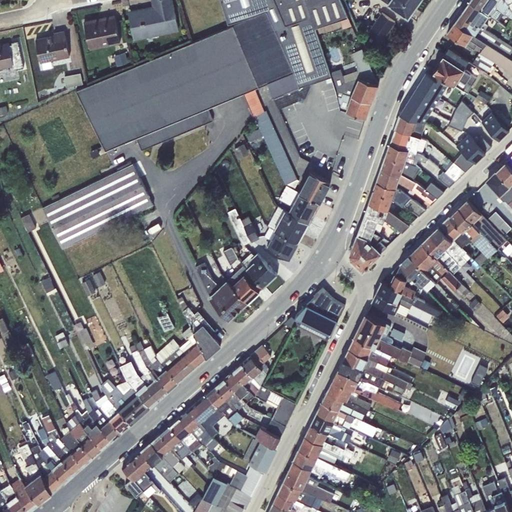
[(152,0),(154,7),(130,12),(135,39),(179,30),(172,0),(152,0)]
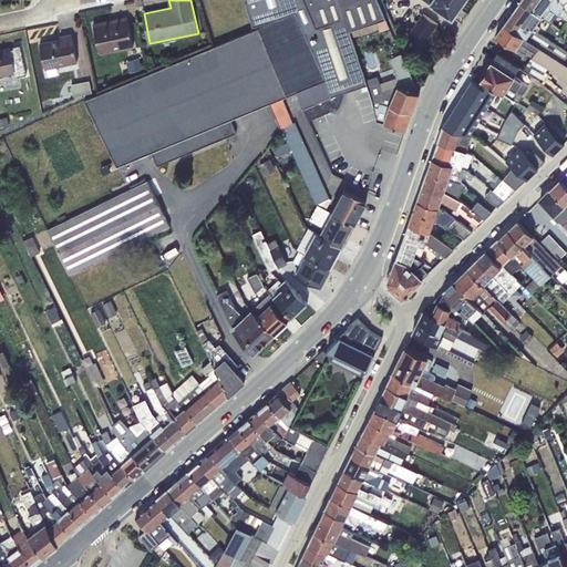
[(245,0),(253,26),(296,11),(332,96),(303,107),(308,120),(330,110),(336,113),(337,107),(338,107),(344,94),(343,91),(367,83),(366,80),(351,37),(387,26),(383,19),(385,18),(378,0),(245,0)]
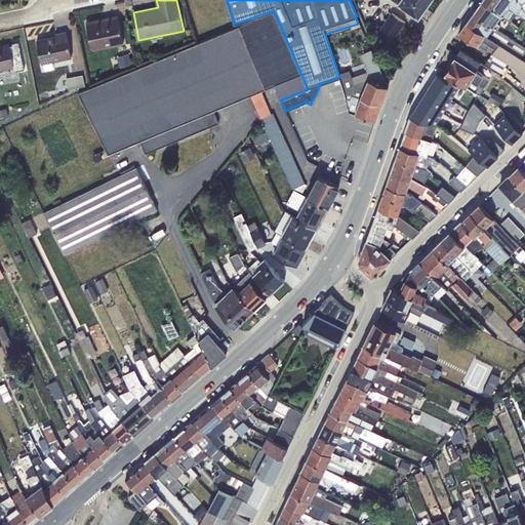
[(430,0),(395,0),(418,16),(430,0)]
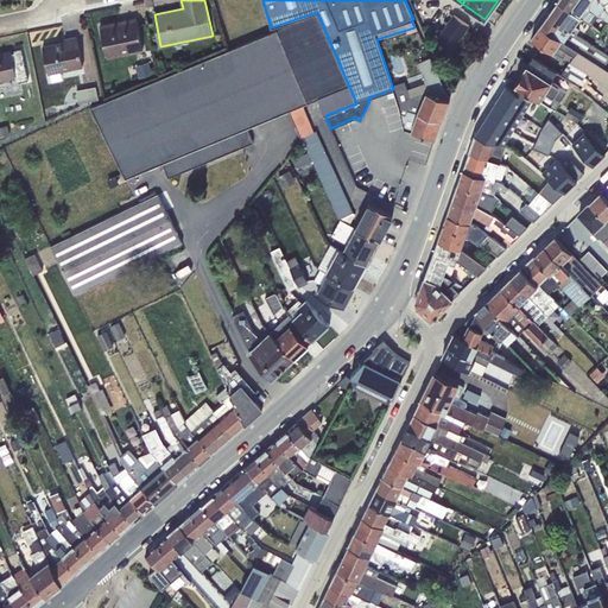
[(558,0),(540,25),(577,49),(605,65),(607,58),(607,54),(576,33),(580,29),(575,25),(581,17),(558,0)]
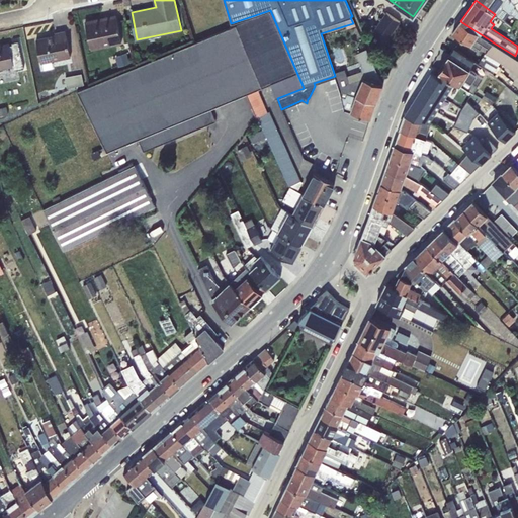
[(517,11),(511,0),(475,0),(476,0),(495,14),(505,21),(510,13),(517,18),(517,11)]
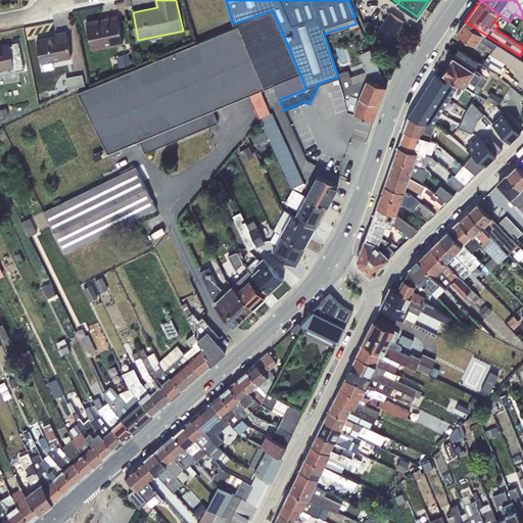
[(273,10),(238,26),(265,88),(274,84),(280,99),(306,89),(273,10)]
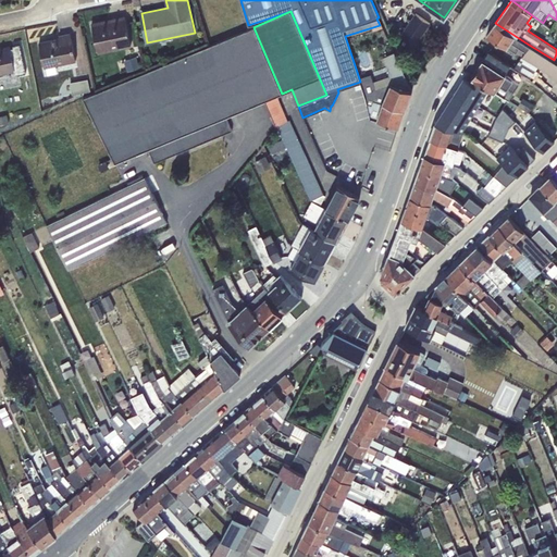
[(416,13),(399,36),(413,46),(430,23),(416,13)]
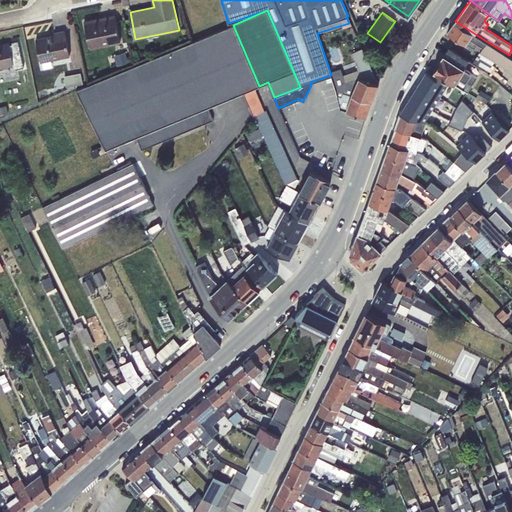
[(114,15),(84,21),(89,49),(120,42),(114,15)]
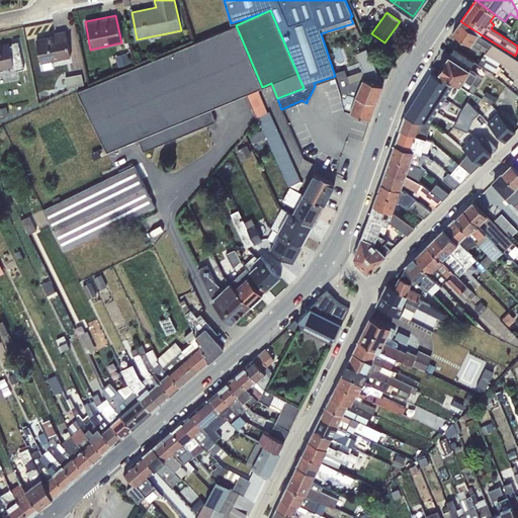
[(460,21),(452,31),(486,52),(492,41),(460,21)]
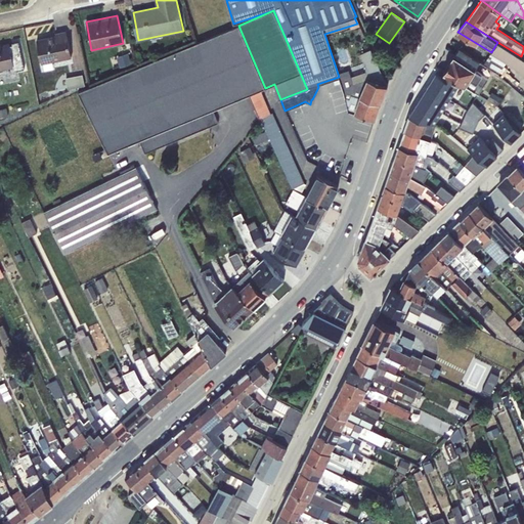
[(238,26),(78,92),(107,153),(140,139),(145,153),(218,122),(213,110),(249,94),(261,90),(265,88),(238,26)]
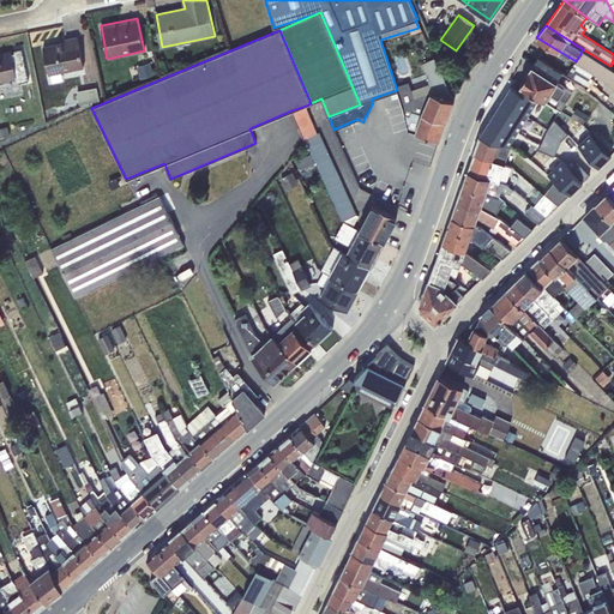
[(42,47),(48,74),(84,67),(77,36),(65,40),(66,42),(42,47)]
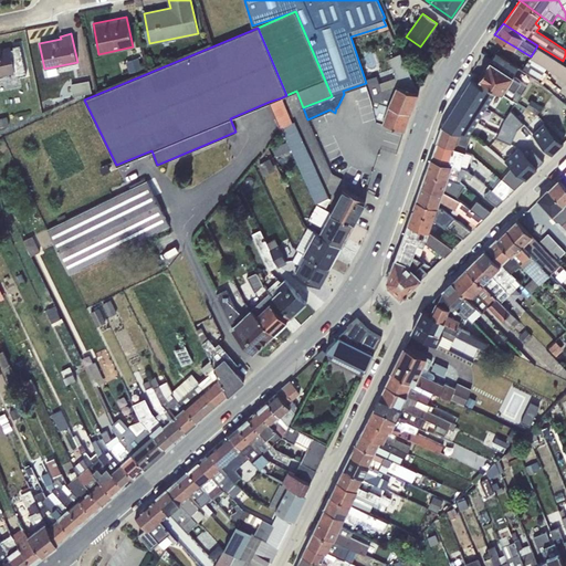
[(0,77),(2,77),(2,75),(14,73),(16,76),(27,74),(20,44),(13,45),(13,48),(11,49),(10,46),(0,48),(0,77)]
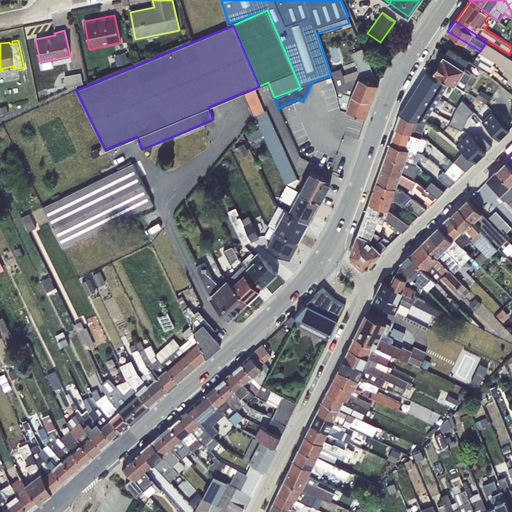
[(511,57),(509,55),(486,41),(480,51),(495,60),(511,71),(511,57)]
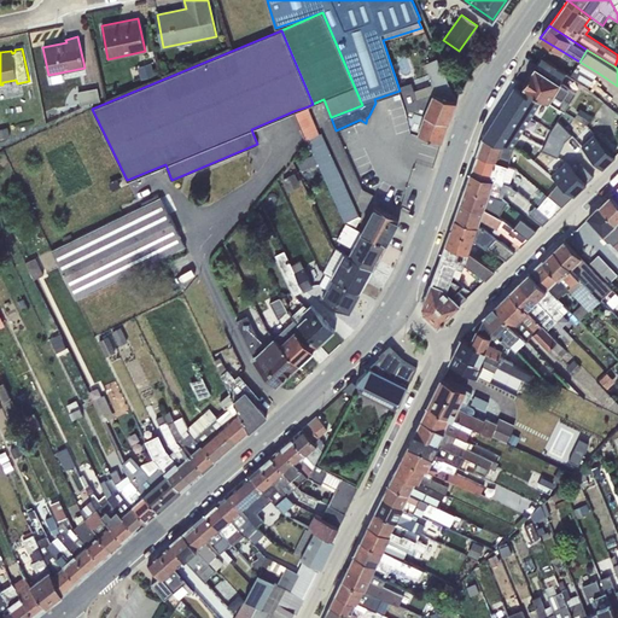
[(412,80),(398,87),(400,91),(407,115),(413,116),(414,110),(423,112),(448,121),(458,100),(443,70),(437,57),(424,63),(430,76),(432,85),(433,92),(429,93),(426,86),(414,89),(412,80)]
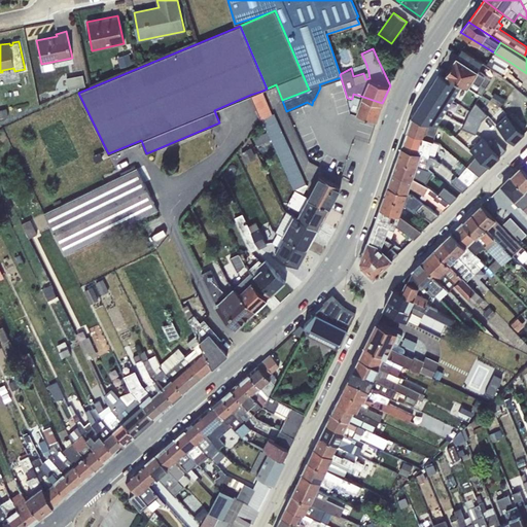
[(462,48),(447,71),(463,82),(481,94),(491,78),(477,70),(483,61),(462,48)]
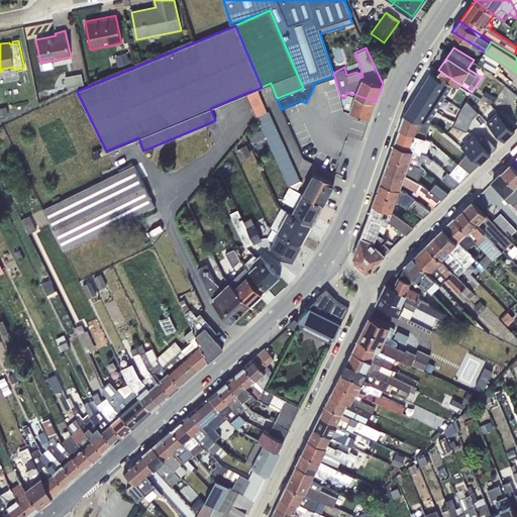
[(126,52),(116,56),(119,66),(129,62),(126,52)]
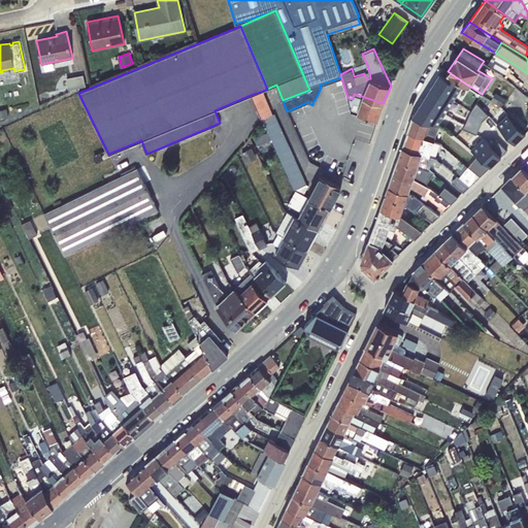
[(510,62),(495,53),(488,64),(503,73),(510,62)]
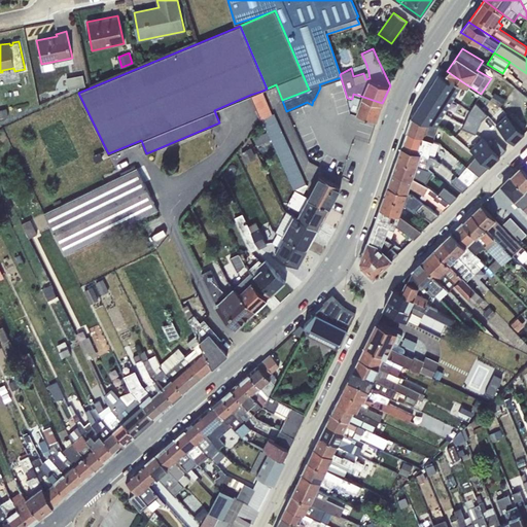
[(430,85),(452,100),(463,82),(447,71),(444,75),(438,72),(430,85)]
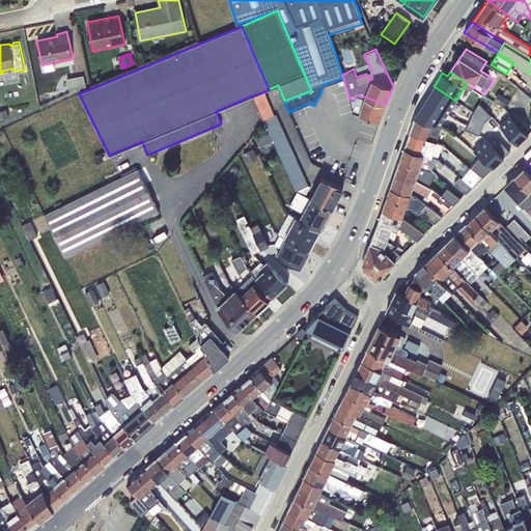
[(84,75),(66,78),(68,89),(86,86),(84,75)]
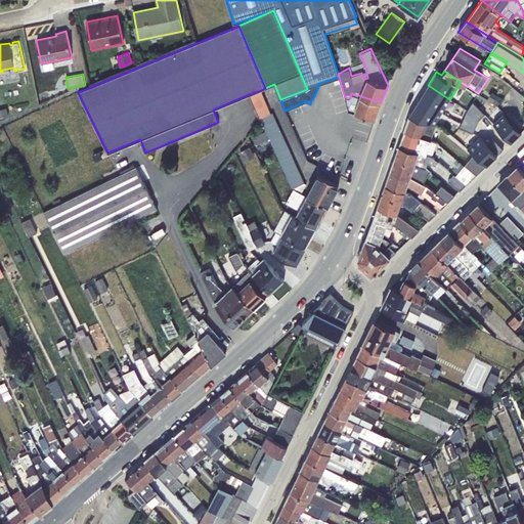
[(428,85),(420,98),(441,112),(449,99),(428,85)]
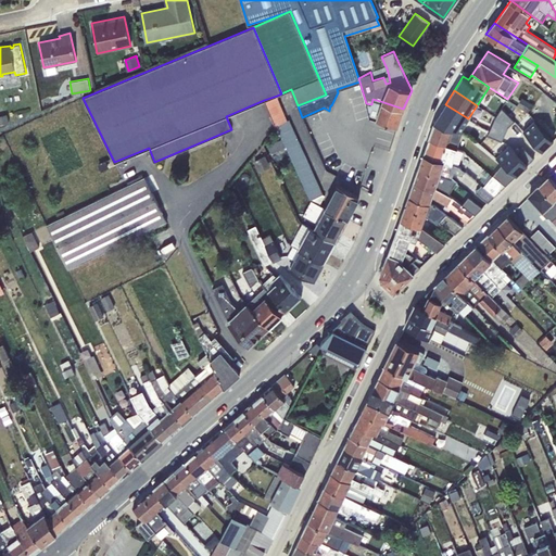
[(287,118),(277,96),(264,100),(276,128),(278,128),(282,138),(286,146),(311,200),(323,193),(289,118),(287,118)]
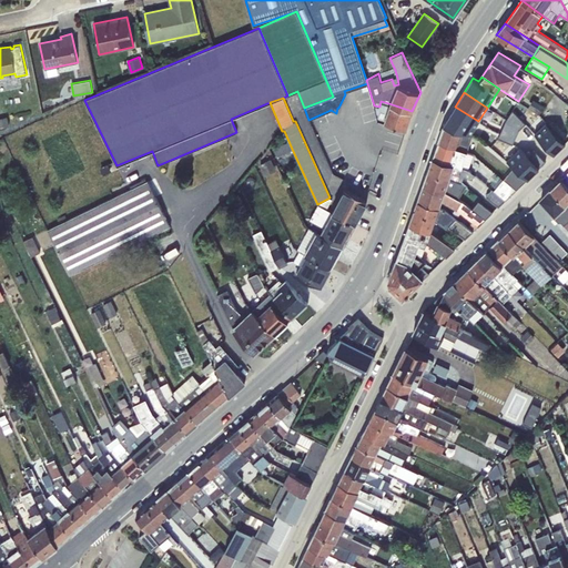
[(534,99),(528,107),(538,113),(544,105),(534,99)]
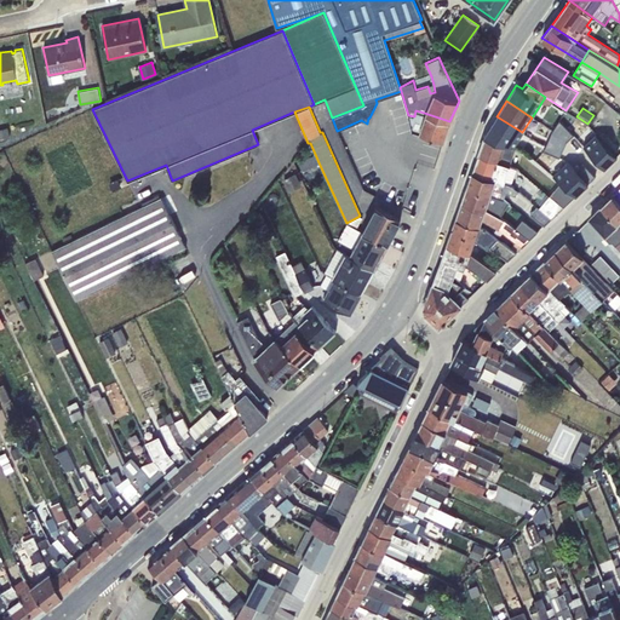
[(414,116),(408,115),(412,131),(418,132),(424,113),(415,110),(414,116)]
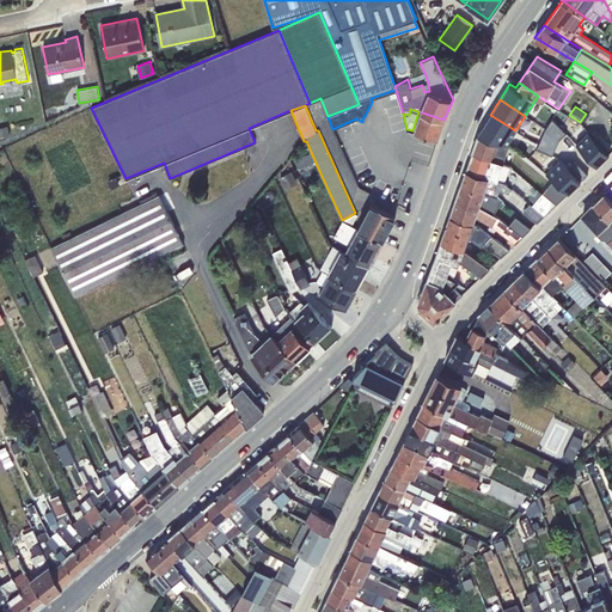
[(418,111),(412,130),(438,138),(444,120),(418,111)]
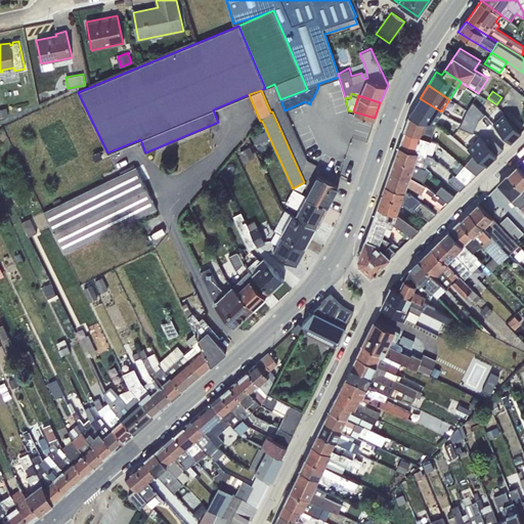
[(409,116),(434,124),(441,112),(420,98),(409,116)]
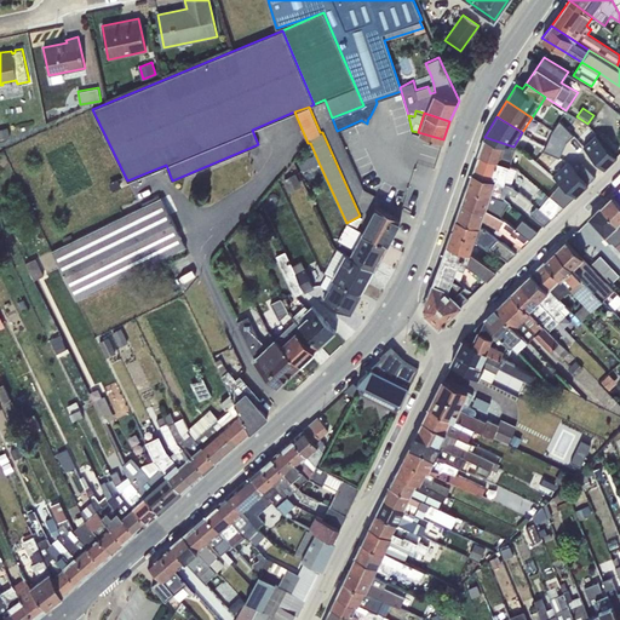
[(545,149),(560,158),(567,142),(574,135),(560,120),(552,131),(545,149)]
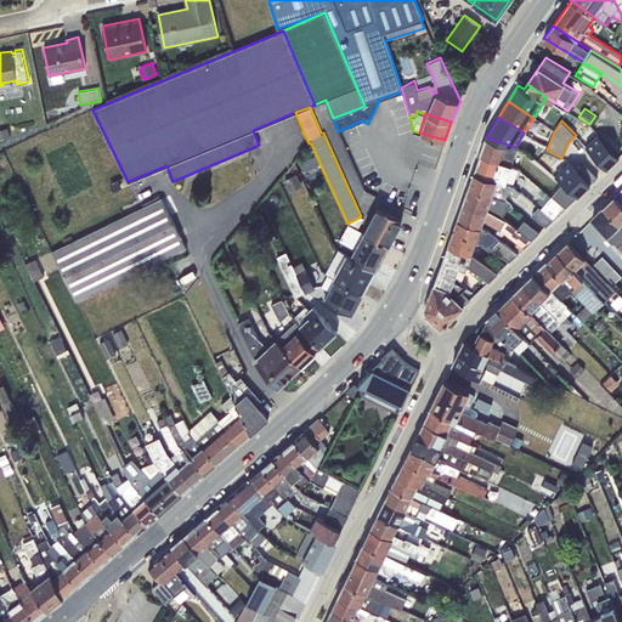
[(9,126),(0,128),(0,139),(11,136),(9,126)]
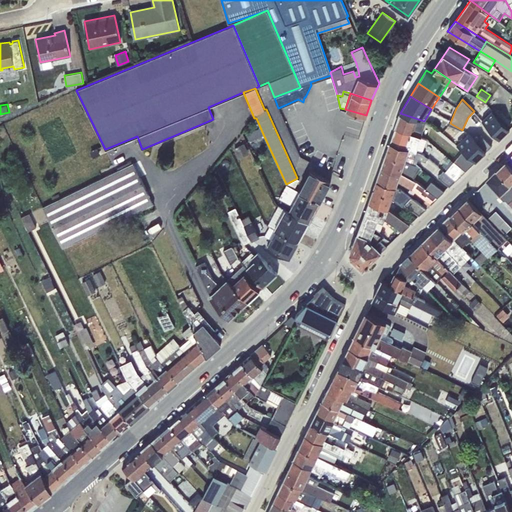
[(482,120),(499,138),(510,128),(492,110),(482,120)]
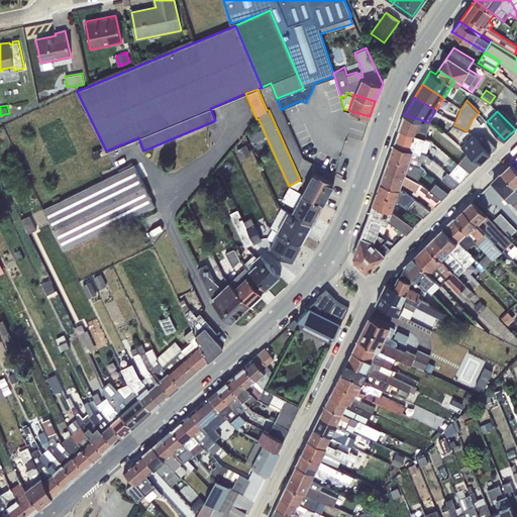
[(428,122),(404,114),(399,128),(425,137),(430,122),(428,122)]
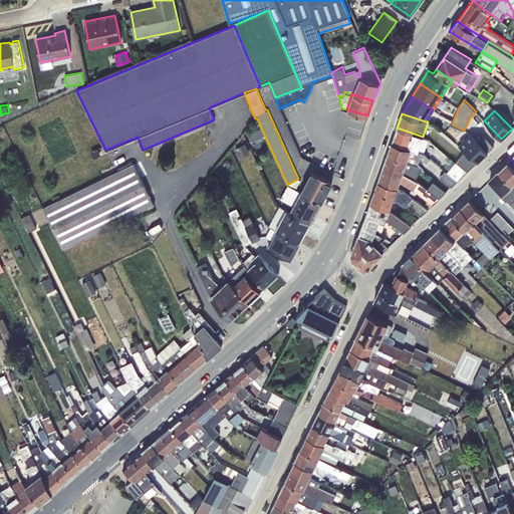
[(261,127),(248,134),(251,141),(264,135),(261,127)]
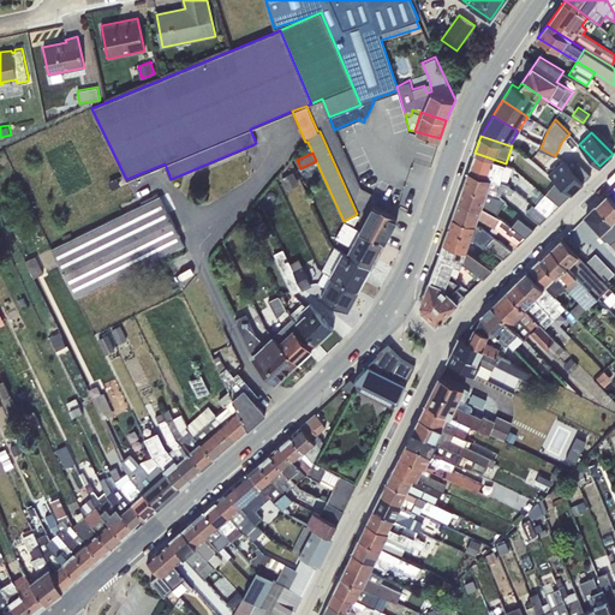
[(506,163),(475,153),(469,171),(507,183),(513,166),(506,163)]
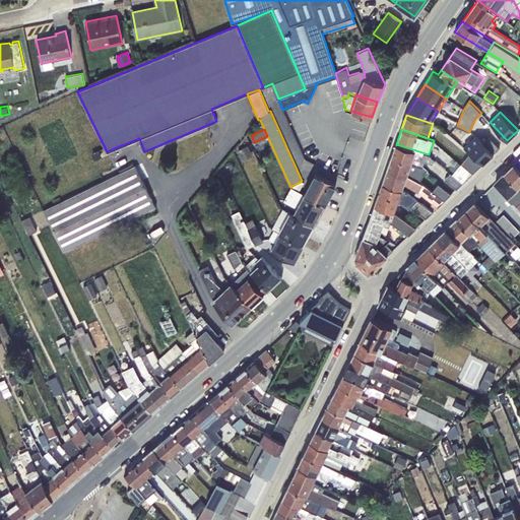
[(470,152),(482,164),(499,147),(489,136),(482,142),(475,135),(464,146),(470,152)]
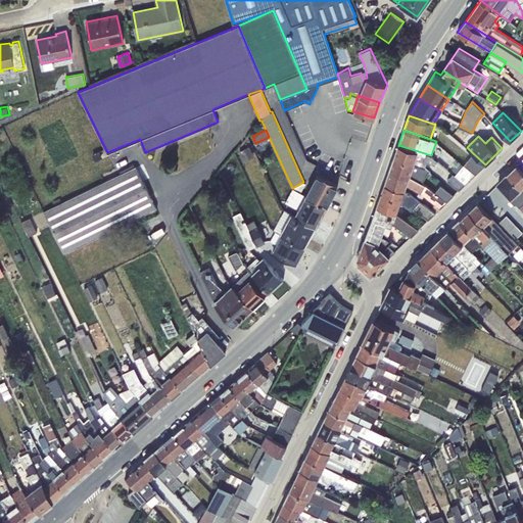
[(436,160),(431,155),(398,145),(394,156),(425,168),(427,162),(435,164),(436,160)]
